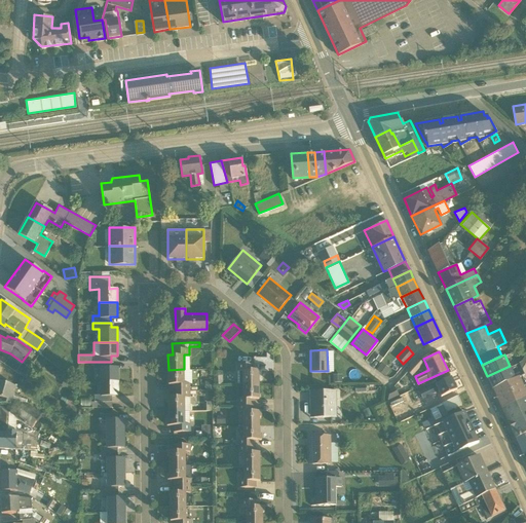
[(422,362),(417,358),(407,370),(412,374),(422,362)]
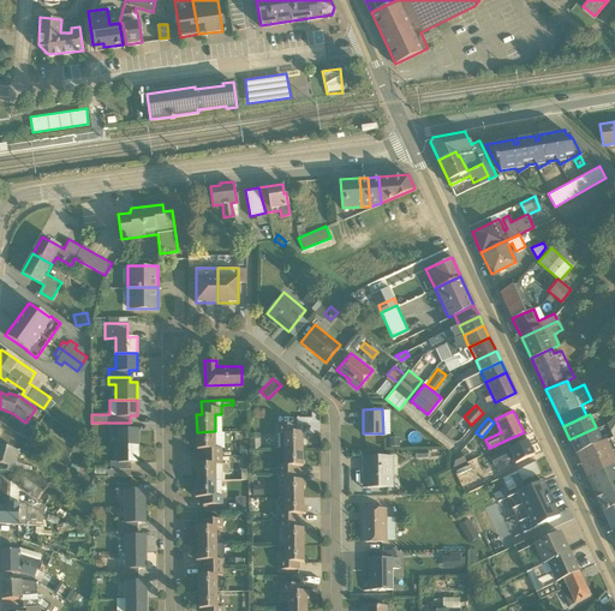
[(27,438),(33,431),(22,421),(17,429),(27,438)]
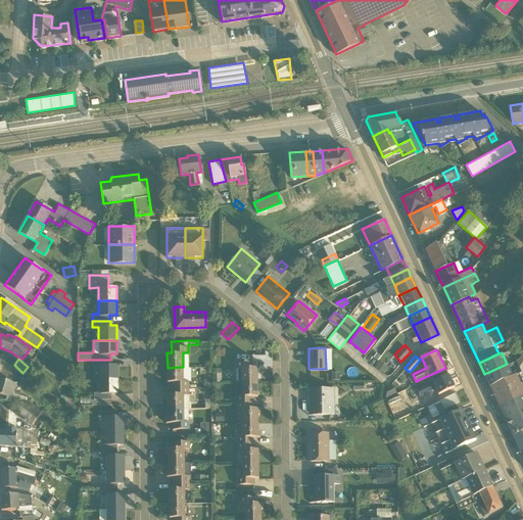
[(116,364),(109,364),(110,360),(93,360),(93,366),(99,366),(99,379),(116,379),(116,364)]
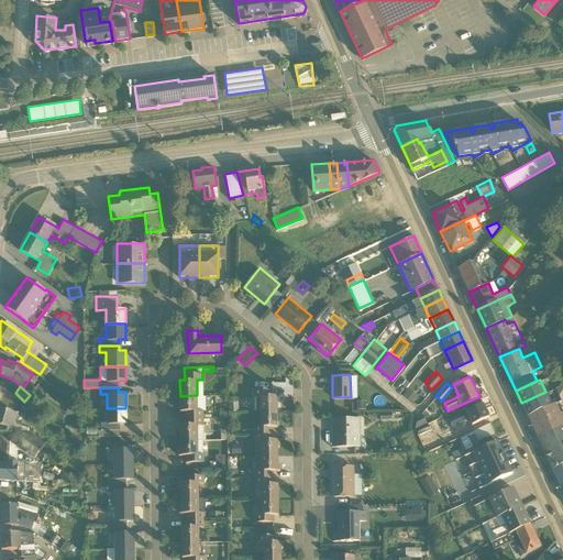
[(412,401),(417,394),(408,387),(404,395),(412,401)]
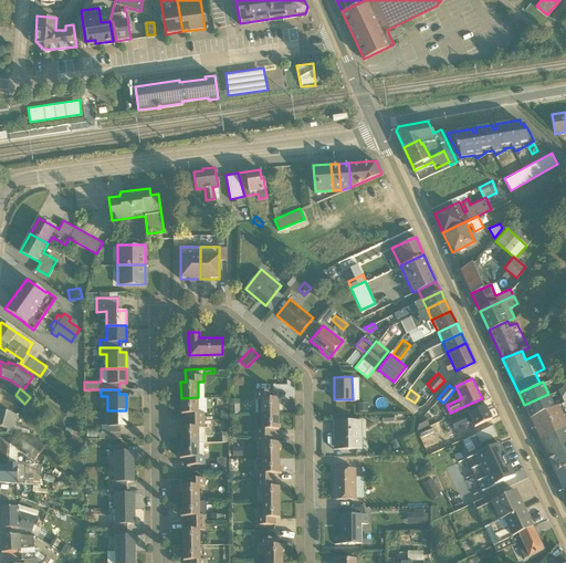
[(255,391),(255,413),(261,413),(278,413),(278,396),(273,396),(273,391),(255,391)]
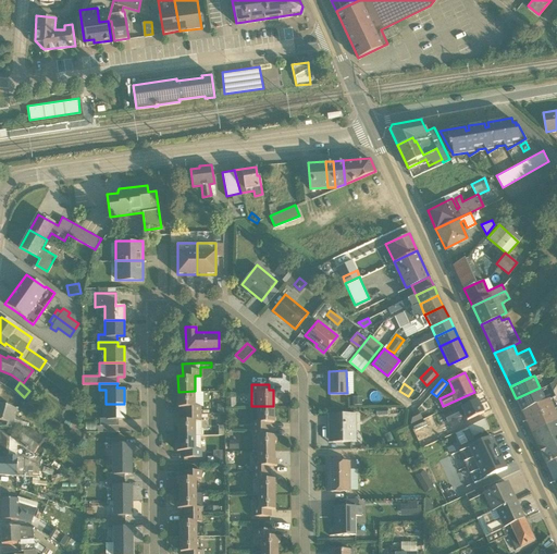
[(546,399),(540,388),(516,398),(521,411),(546,399)]
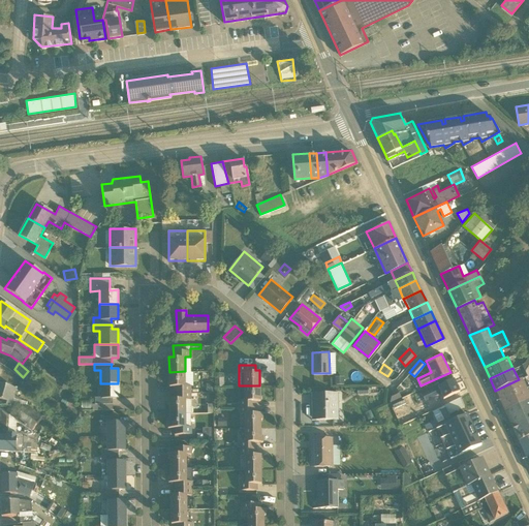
[(169,372),(169,385),(174,385),(174,392),(191,391),(191,384),(186,384),(185,371),(169,372)]
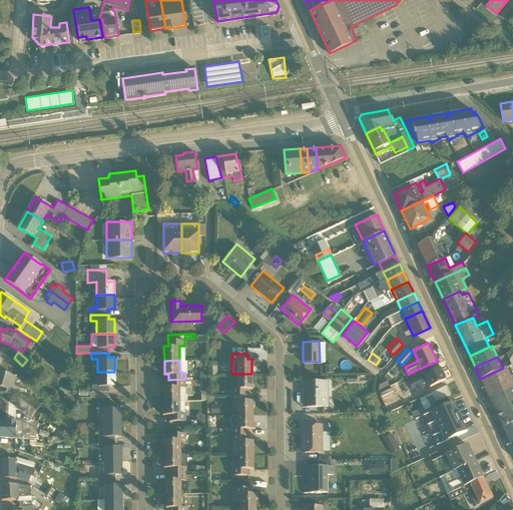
[(216,373),(216,361),(207,361),(208,373),(216,373)]
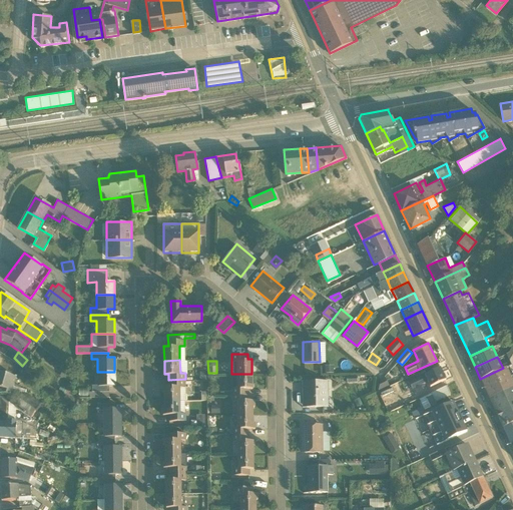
[(503,368),(480,379),(490,398),(512,386),(512,368),(511,364),(503,368)]
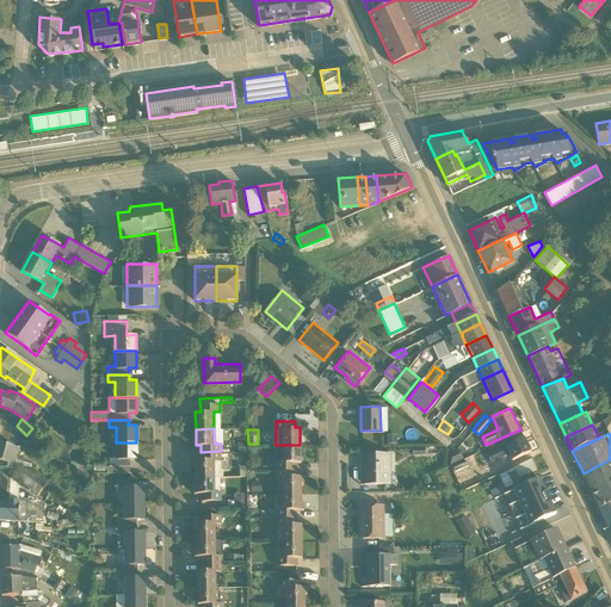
[(530,451),(524,437),(487,453),(489,460),(508,452),(511,459),(530,451)]
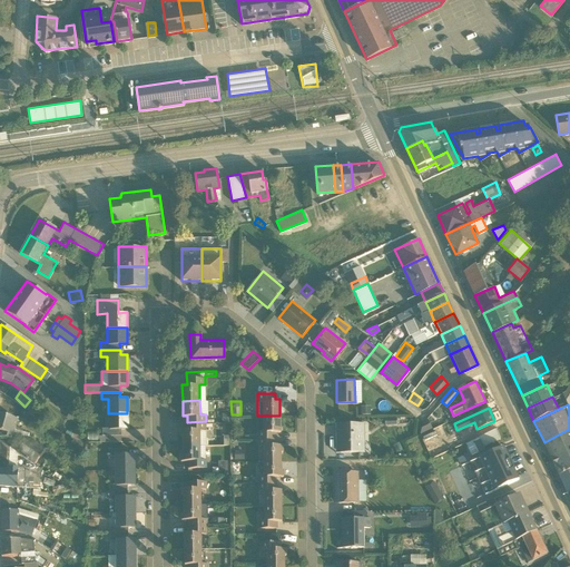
[(69,409),(66,417),(76,420),(79,412),(69,409)]
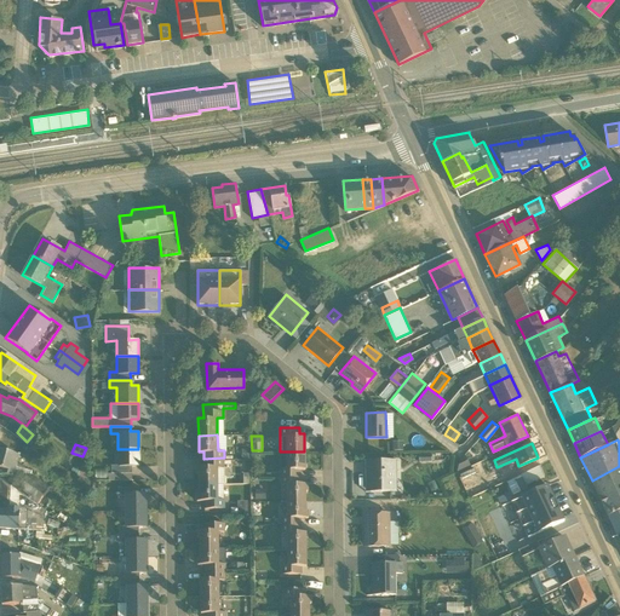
[(49,485),(30,473),(32,470),(16,465),(18,454),(0,449),(0,467),(3,468),(1,473),(24,479),(17,490),(38,504),(49,485)]
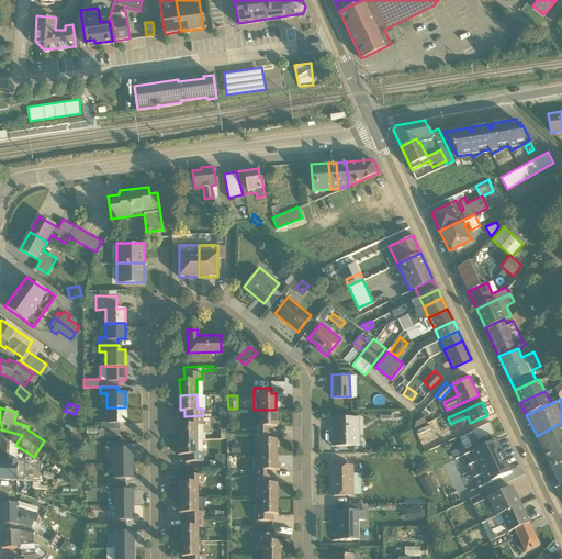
[(100,422),(100,428),(119,428),(119,423),(125,423),(125,407),(107,407),(107,422),(100,422)]
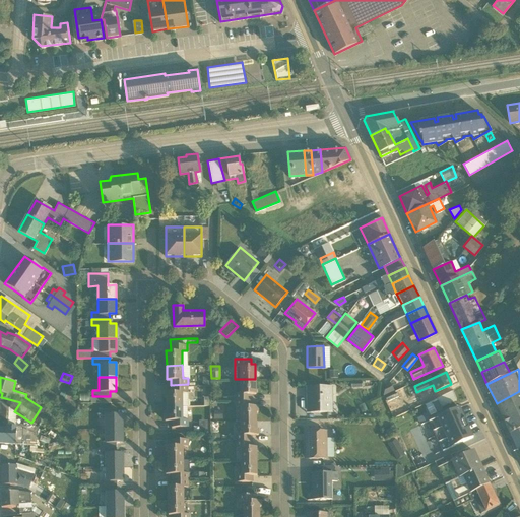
[(234,392),(234,399),(251,399),(251,393),(255,393),(255,379),(240,379),(240,392),(234,392)]
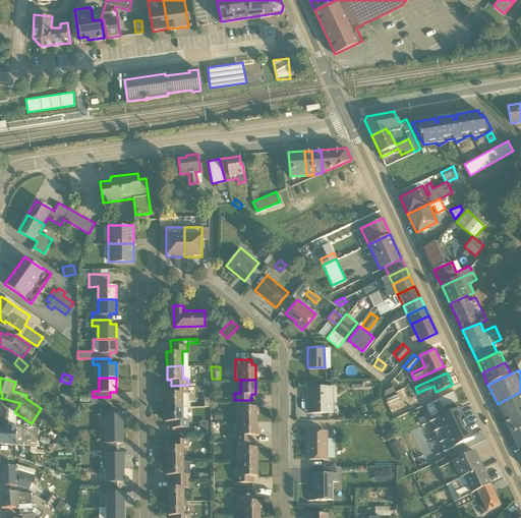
[(386,384),(384,396),(395,391),(391,382),(386,384)]
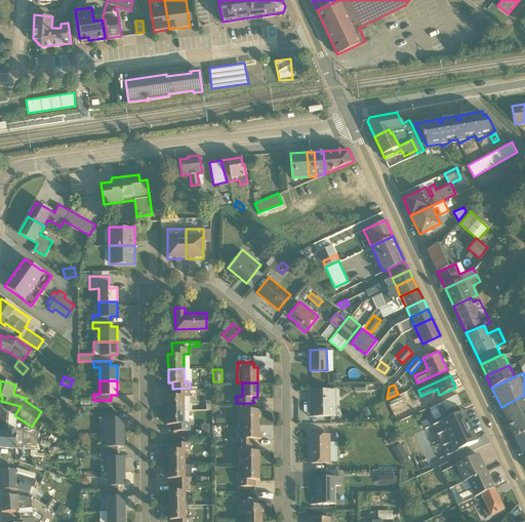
[(168,401),(168,409),(185,409),(190,409),(190,388),(172,389),(172,394),(166,395),(166,401),(168,401)]
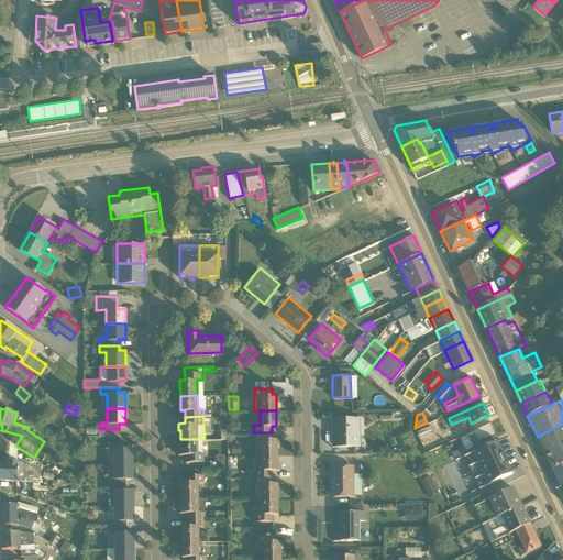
[(360,417),(331,418),(332,446),(360,446),(360,417)]
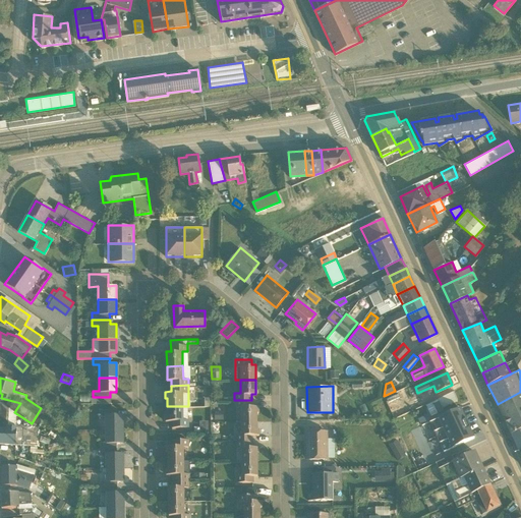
[(457,399),(453,391),(425,403),(430,414),(443,408),(442,406),(457,399)]
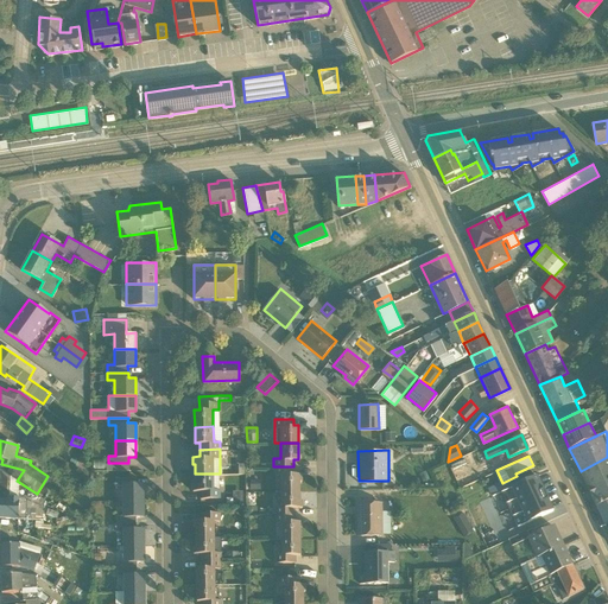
[(607,457),(581,471),(596,504),(607,498),(607,457)]
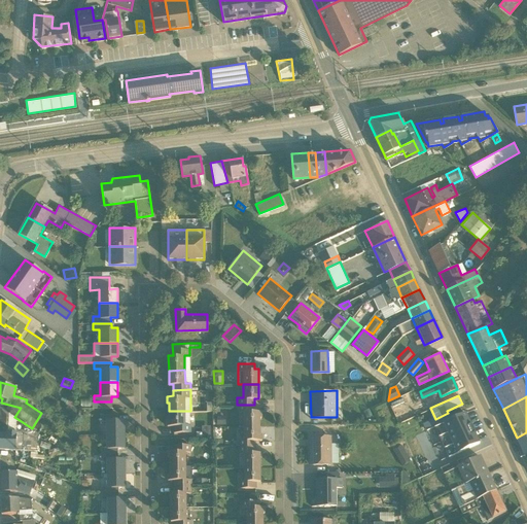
[(80,398),(80,407),(91,407),(91,398),(80,398)]
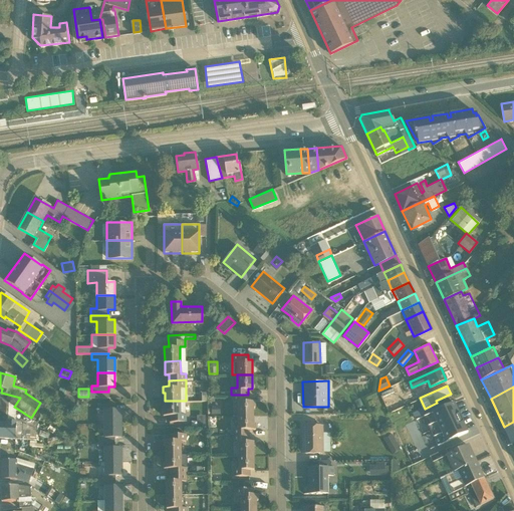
[(237,402),(237,416),(252,415),(253,407),(254,407),(254,401),(248,401),(248,395),(231,395),(231,402),(237,402)]
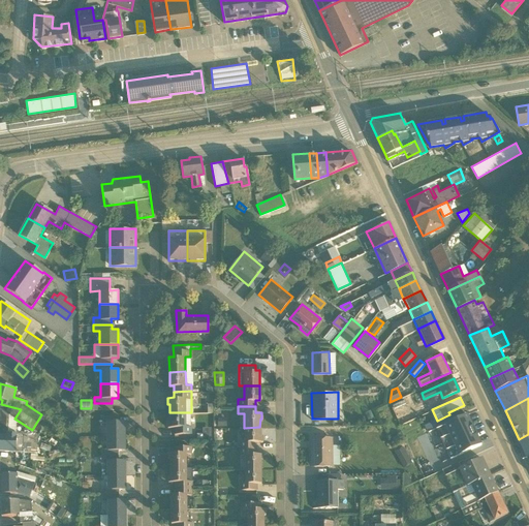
[(56,408),(50,413),(59,424),(63,419),(58,413),(60,412),(56,408)]
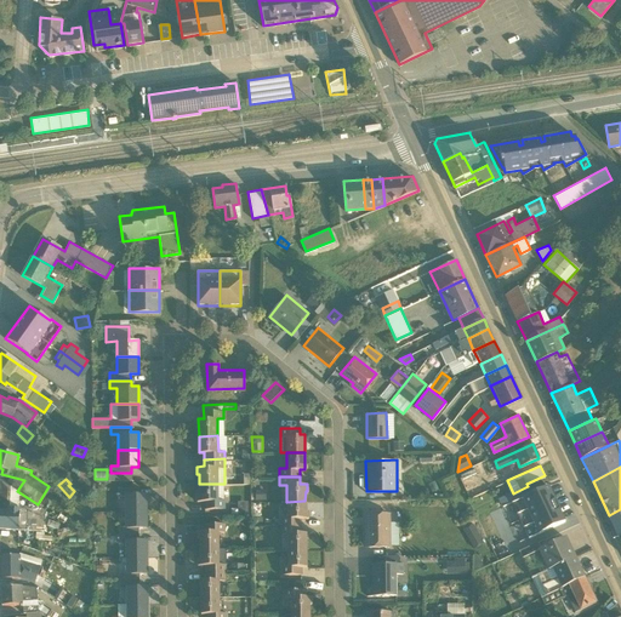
[(1,480),(0,496),(0,526),(43,530),(44,509),(38,504),(17,491),(1,480)]
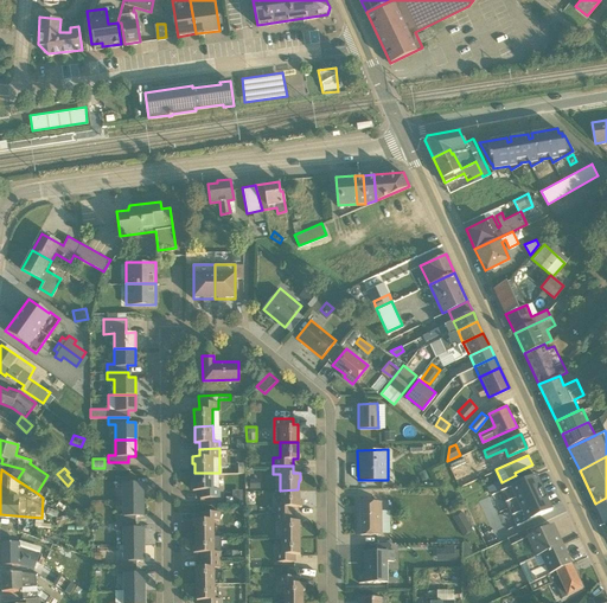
[(192,483),(192,491),(199,491),(200,496),(219,496),(219,488),(213,488),(213,473),(195,473),(195,483),(192,483)]
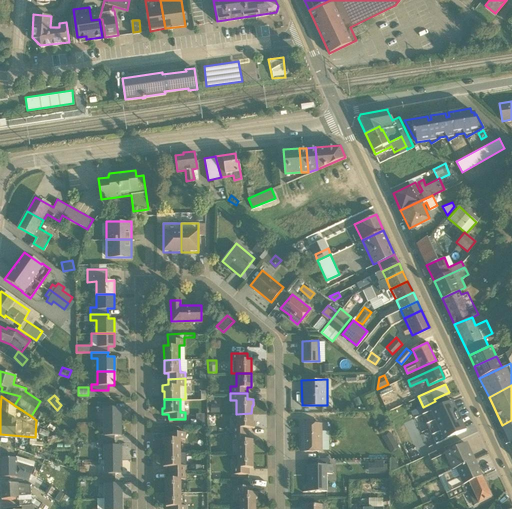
[(421,413),(434,442),(465,429),(452,399),(424,412),(421,413)]
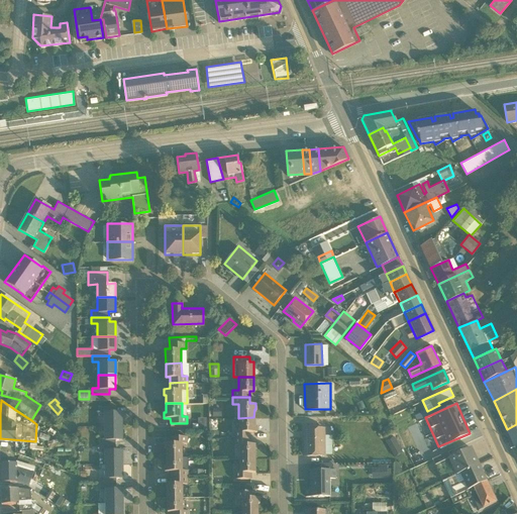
[(102,412),(102,426),(122,426),(122,411),(115,411),(114,406),(97,406),(98,412),(102,412)]
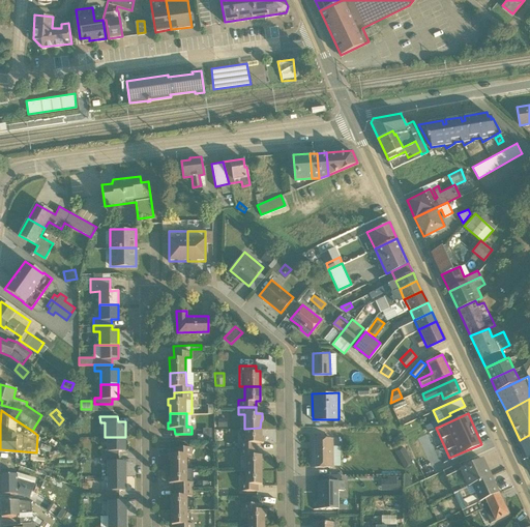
[(227,417),(217,417),(217,426),(227,426),(227,417)]
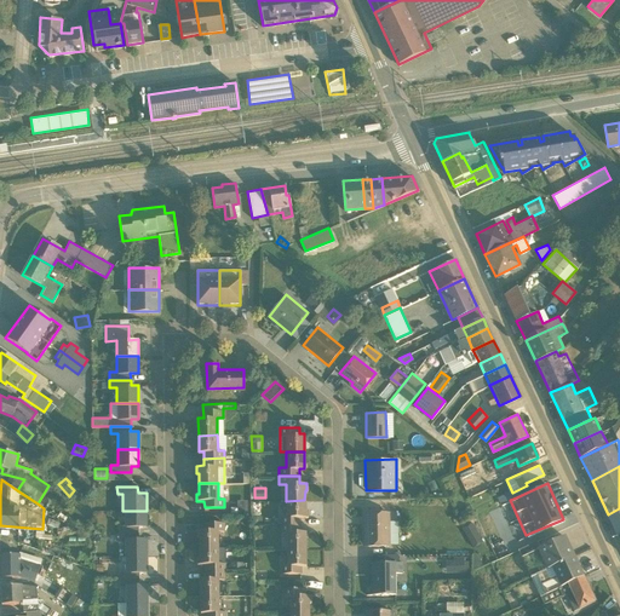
[(510,500),(514,499),(509,491),(497,498),(500,505),(510,500)]
